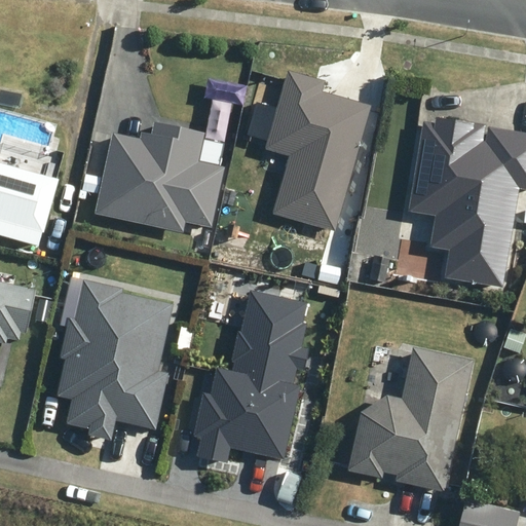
[(333,234),(365,110),(314,97),(317,85),(280,75),(260,153),(284,159),(269,218),(333,234)]
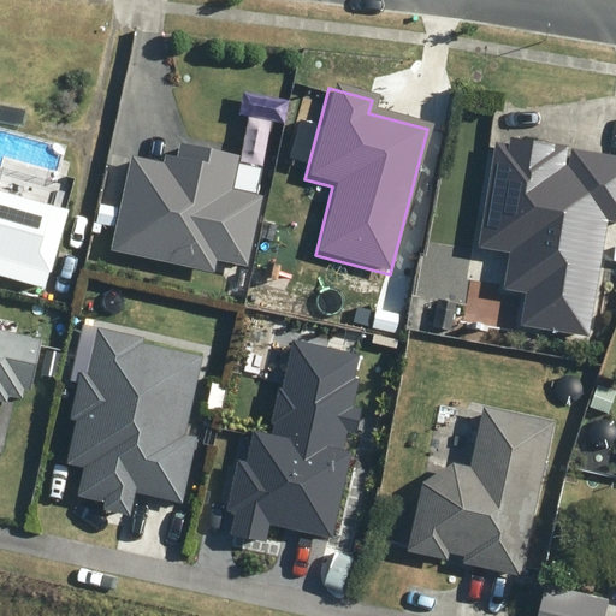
[(166,160),(134,154),(114,248),(218,270),(220,259),(250,265),(266,194),(235,187),(242,154),(183,142),(179,155),(167,153),(166,160)]
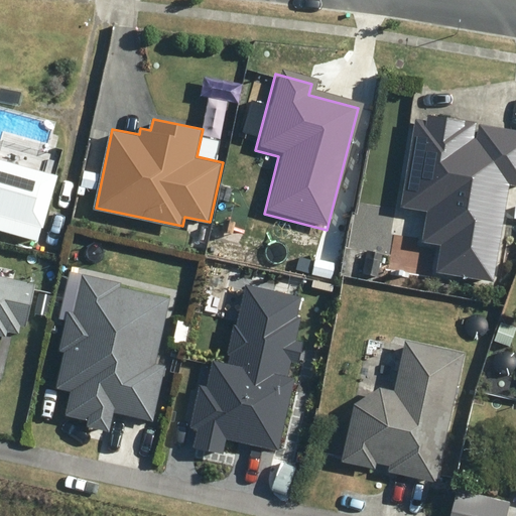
[(515,190),(515,135),(474,129),(471,143),(468,142),(470,127),(452,124),(452,126),(419,121),(419,125),(408,123),(394,212),(420,216),(415,247),(434,250),(430,277),(488,286),(503,189),(515,190)]
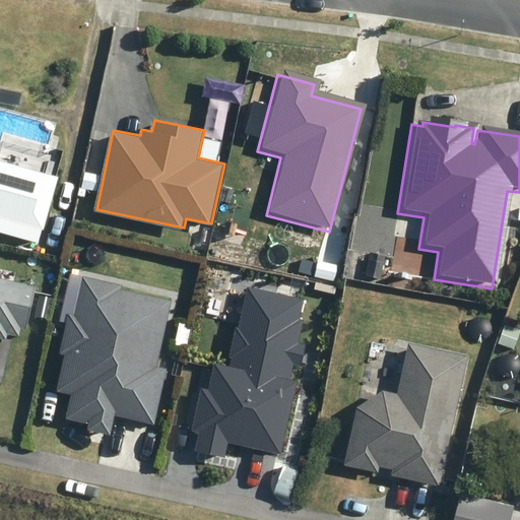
[(0,233),(38,244),(41,230),(44,231),(59,178),(0,160),(0,233)]
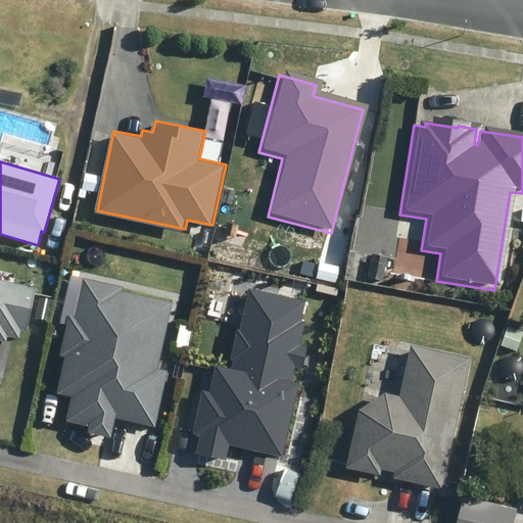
[(0,341),(21,346),(35,288),(0,280),(0,341)]
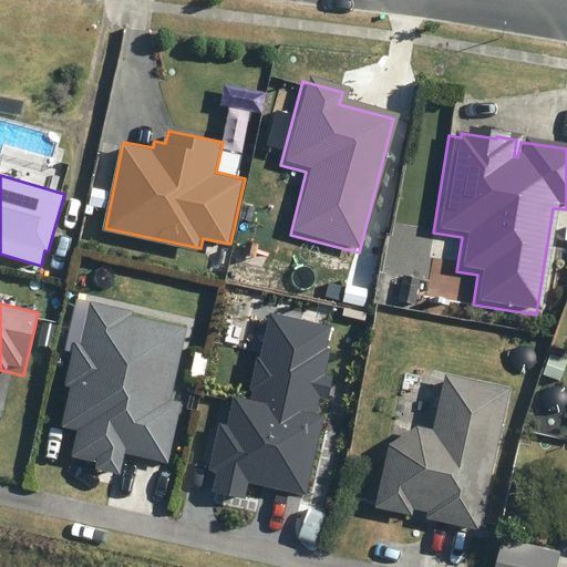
[(63,430),(80,433),(73,459),(95,464),(94,473),(121,478),(126,455),(148,461),(171,465),(184,406),(172,403),(188,327),(91,305),(82,344),(74,343),(64,389),(72,391),(63,430)]
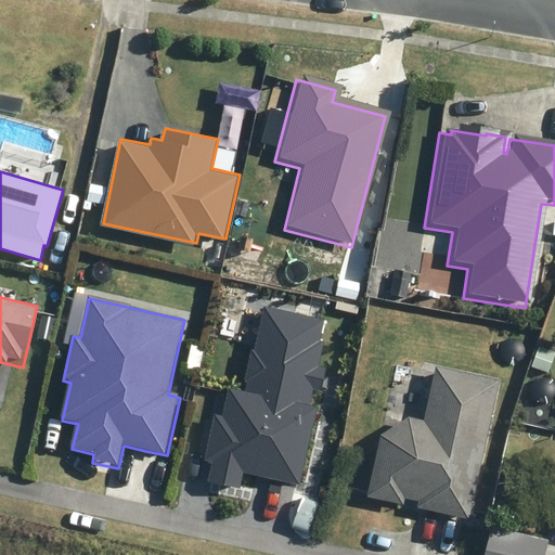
[(318,323),(257,310),(248,355),(245,353),(239,386),(241,386),(239,397),(220,394),(215,421),(207,418),(197,465),(205,466),(202,486),(234,492),(237,477),(275,485),(296,489),(311,412),(304,411),(307,395),(314,396),(319,372),(311,371),(317,346),(313,345),(318,323)]
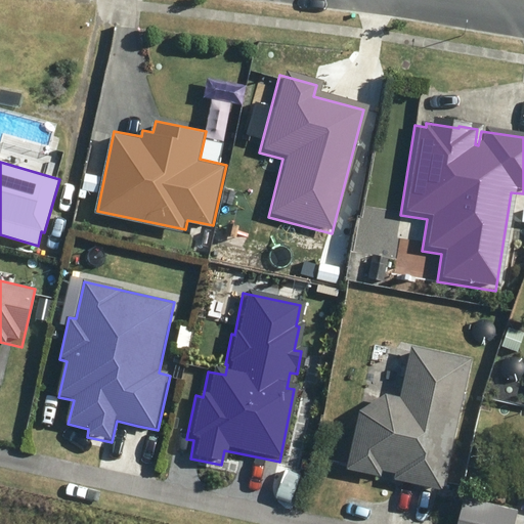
[(436,493),(466,362),(405,350),(394,401),(380,398),(353,416),(340,473),(375,481),(376,475),(389,478),(388,483),(417,489),(436,493)]
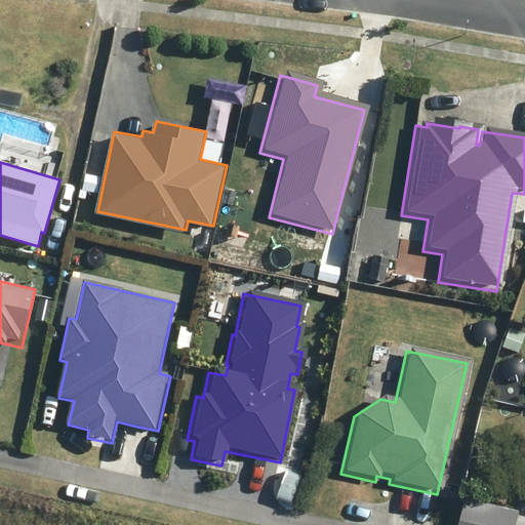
[(515,524),(520,511),(466,497),(457,524),(515,524)]
